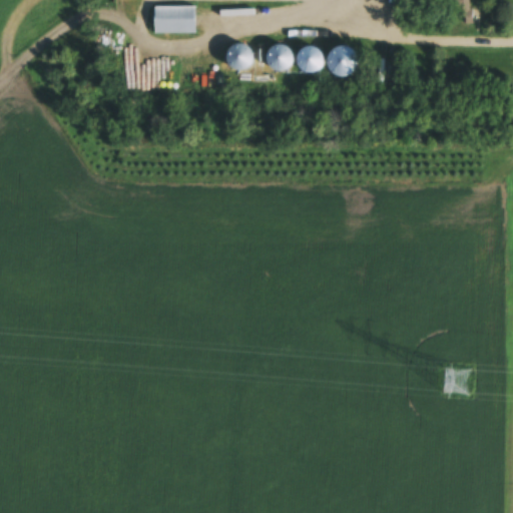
[(197,8),(155,8),(155,35),(197,35),(197,8)]
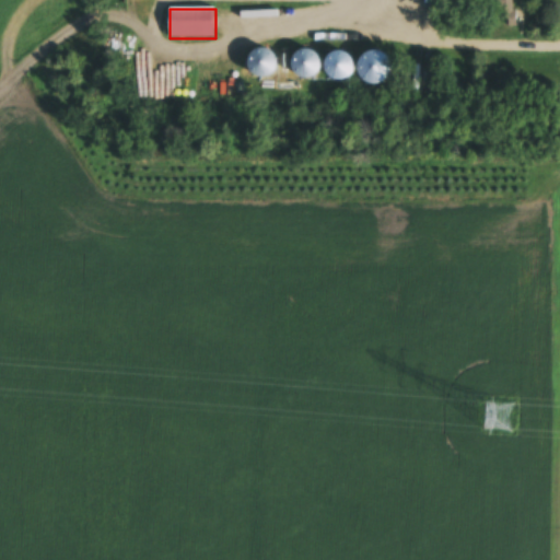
[(305,81),(324,71),(312,48),(293,59),(305,81)]
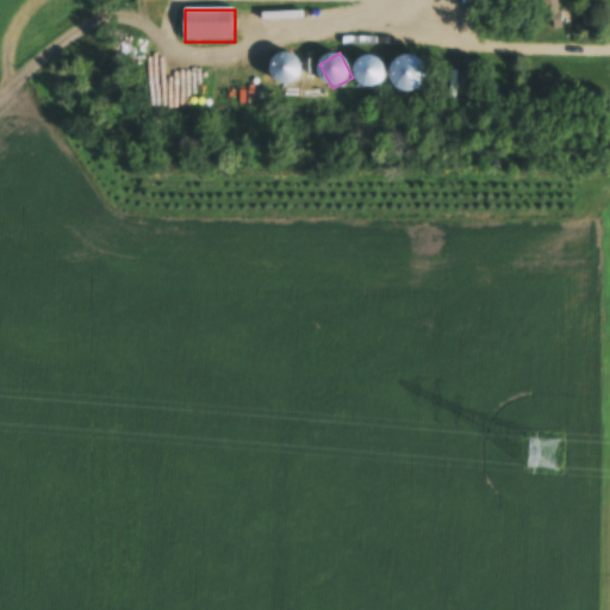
[(422,80),(419,57),(404,58),(406,82),(422,80)]
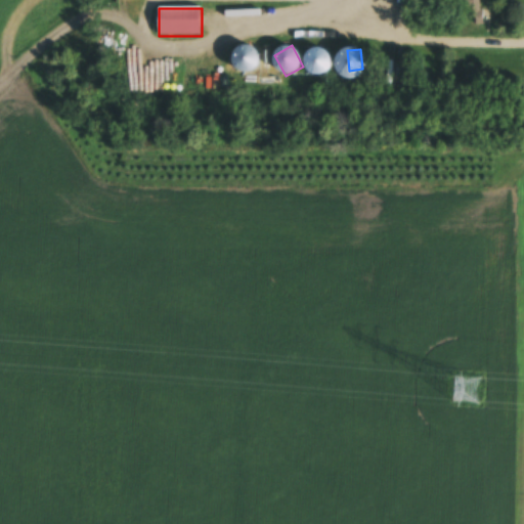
[(311,74),(325,74),(324,50),(310,50),(311,74)]
